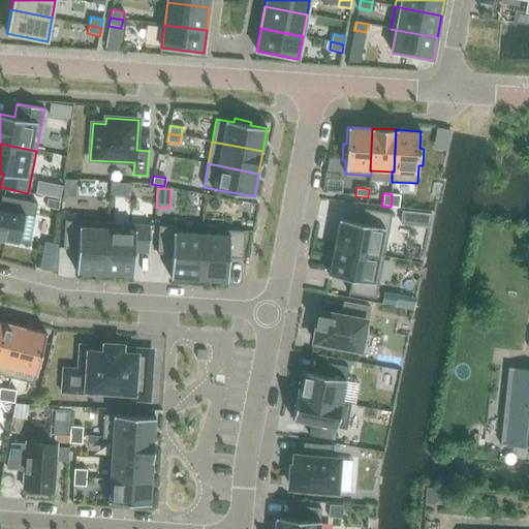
[(392,194),(391,207),(399,208),(400,195),(392,194)]
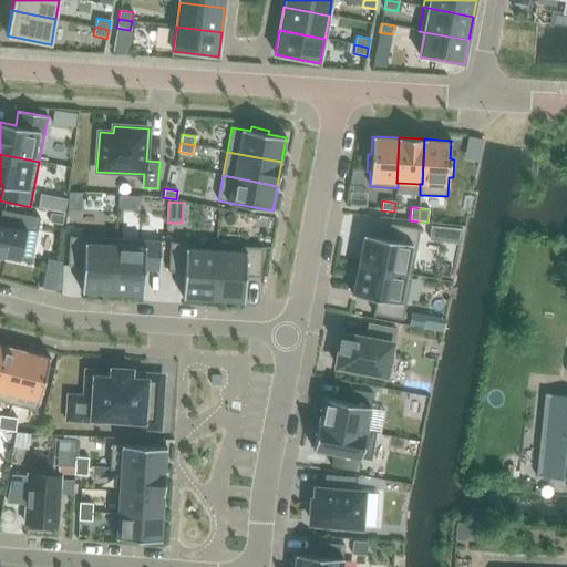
[(0,255),(31,261),(40,218),(1,210),(0,219),(0,255)]
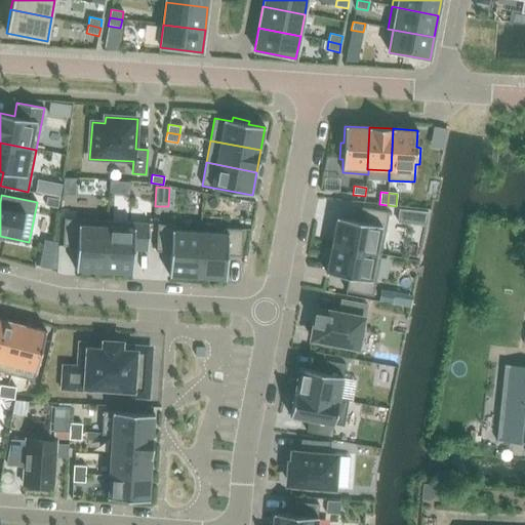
[(56,207),(58,200),(46,198),(45,205),(56,207)]
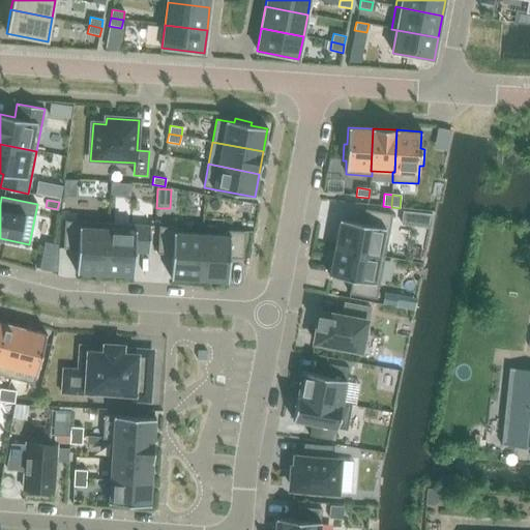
[(334,247),(385,257),(393,214),(365,209),(362,224),(340,219),(334,247)]
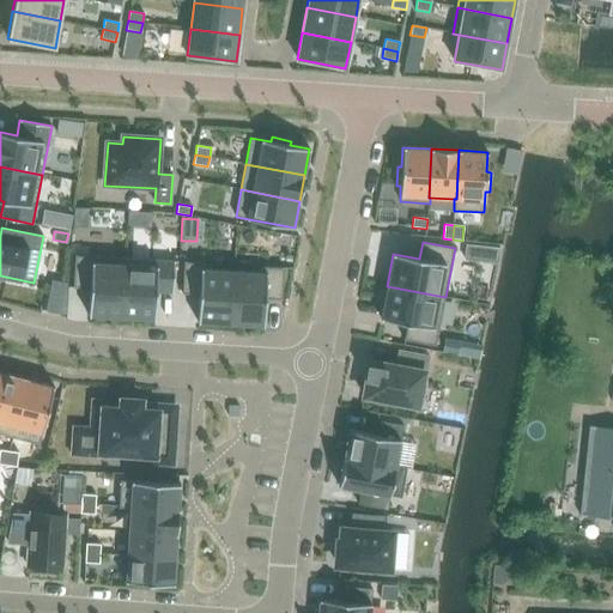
[(465,259),(478,261),(479,246),(466,244),(465,259)]
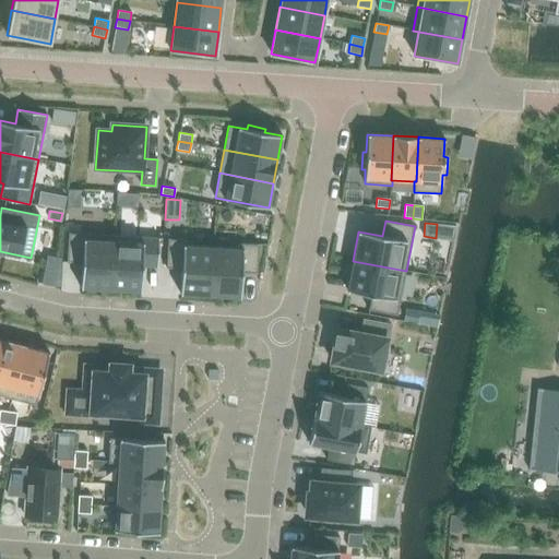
[(110,289),(114,235),(69,233),(67,262),(82,263),(81,288),(110,289)]
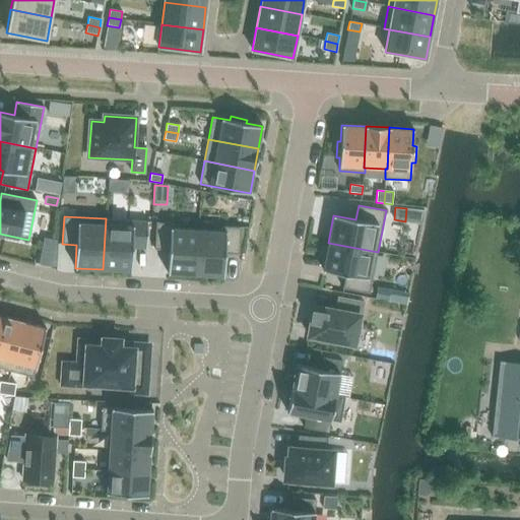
[(148,221),(106,218),(103,269),(131,271),(132,248),(146,249),(148,221)]
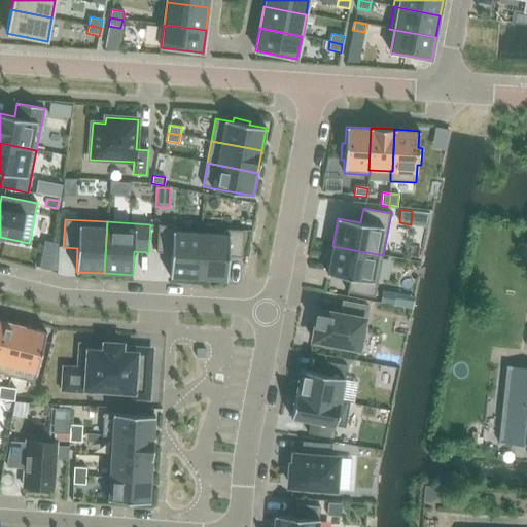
[(198,279),(201,233),(175,232),(176,226),(160,225),(160,224),(159,224),(156,257),(171,257),(170,277),(198,279)]
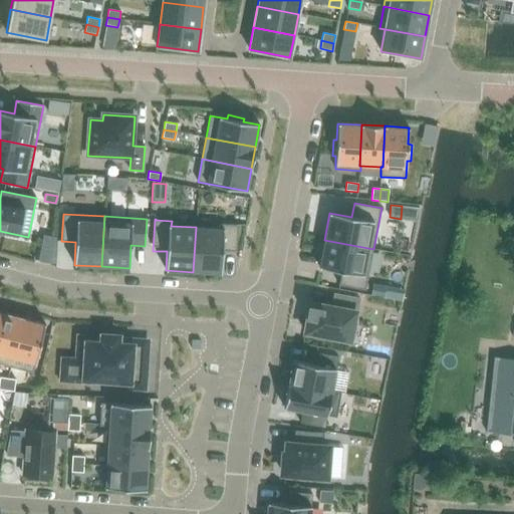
[(221,229),(196,227),(193,272),(221,273),(222,251),(236,252),(238,224),(237,224),(237,225),(221,224),(221,229)]
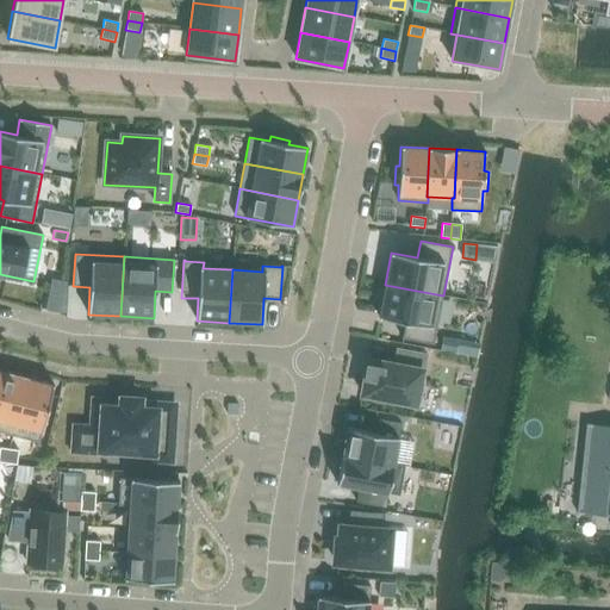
[(434,344),(443,296),(385,285),(379,317),(405,322),(402,338),(434,344)]
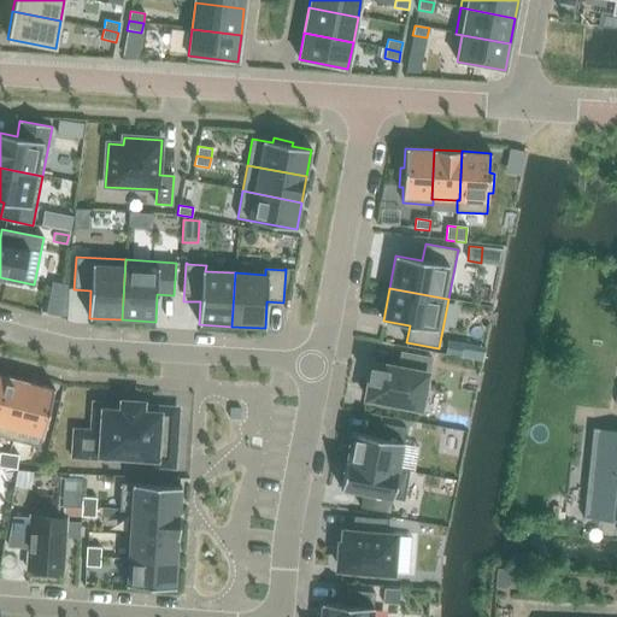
[(65,316),(68,306),(50,303),(48,313),(65,316)]
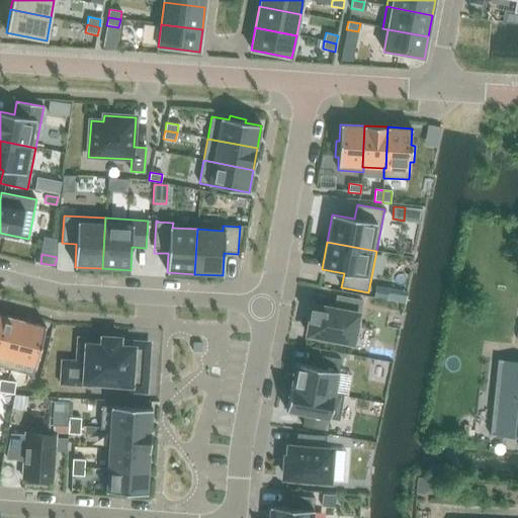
[(389,288),(376,286),(373,297),(385,299),(389,288)]
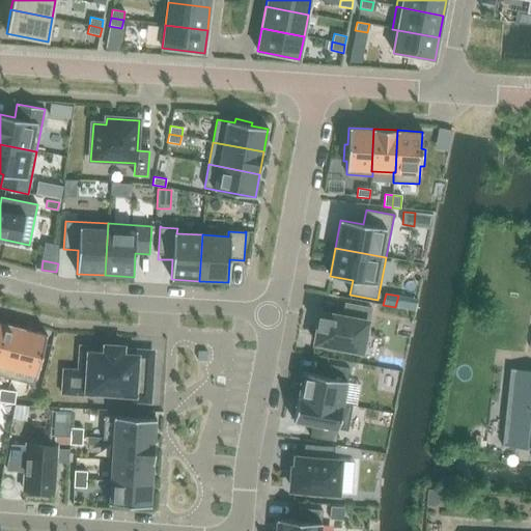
[(317,329),(314,342),(362,352),(367,323),(368,323),(371,308),(345,304),(343,316),(320,312),(319,317),(318,316),(316,329),(317,329)]
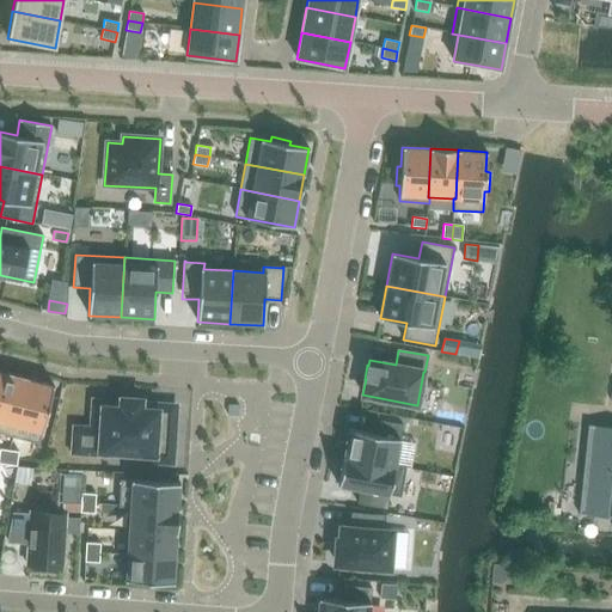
[(1,372),(0,379),(0,433),(13,438),(28,379),(1,372)]
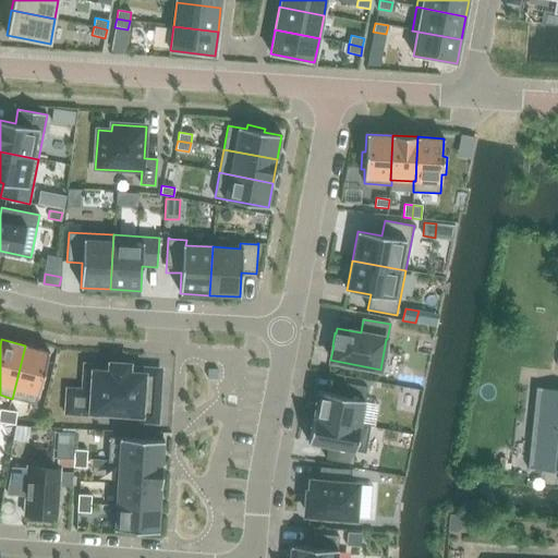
[(49,351),(25,346),(12,399),(36,404),(49,351)]
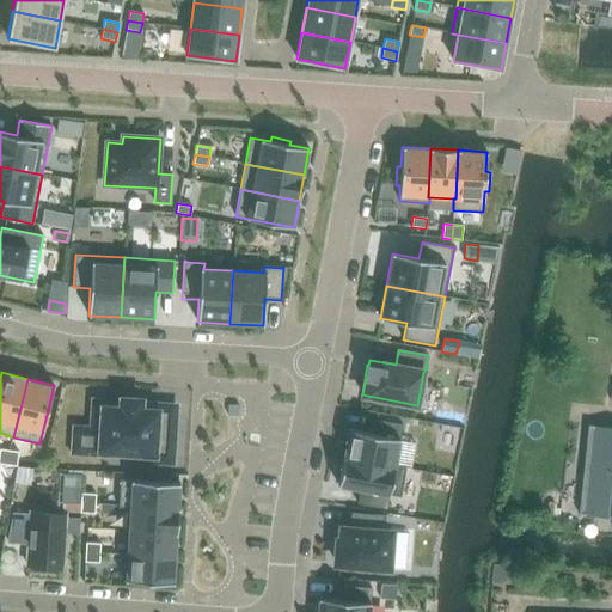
[(93,401),(92,430),(102,430),(101,451),(152,454),(152,461),(172,463),(175,421),(176,407),(158,405),(140,404),(140,401),(122,399),(122,403),(93,401)]
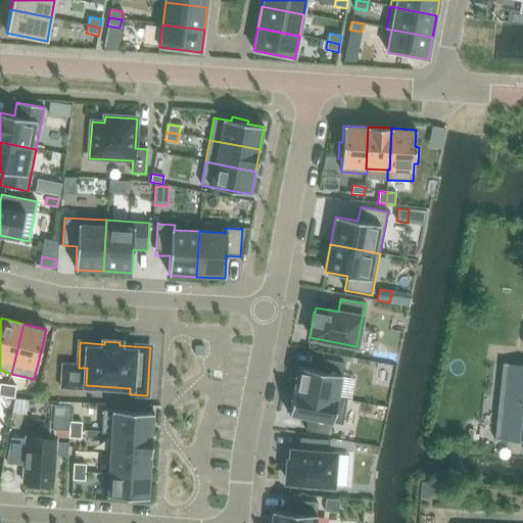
[(293,390),(299,391),(337,398),(337,397),(344,363),(319,358),(317,370),(298,367),(293,390)]
